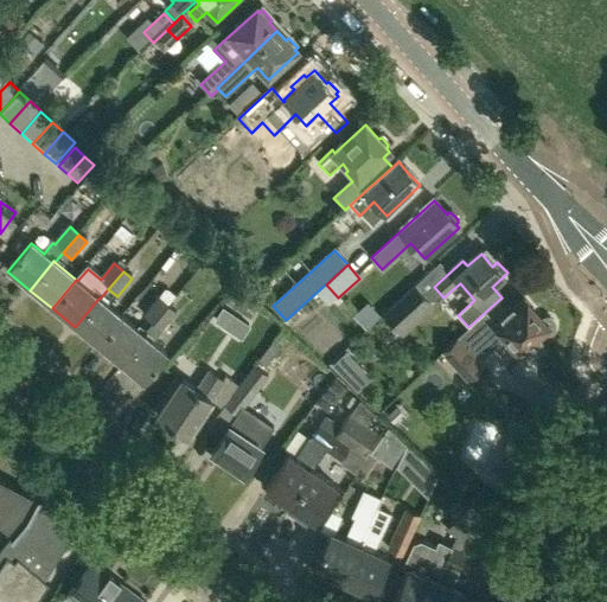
[(383,318),(398,334),(430,305),(415,288),(383,318)]
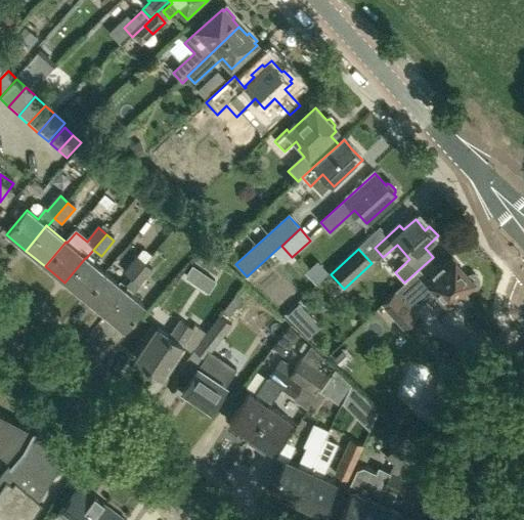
[(104,273),(86,258),(85,258),(64,283),(84,299),(104,273)]
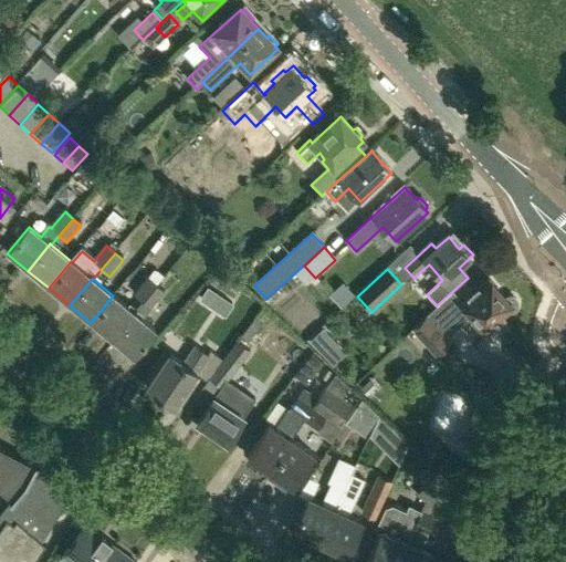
[(142,304),(156,287),(147,281),(134,298),(142,304)]
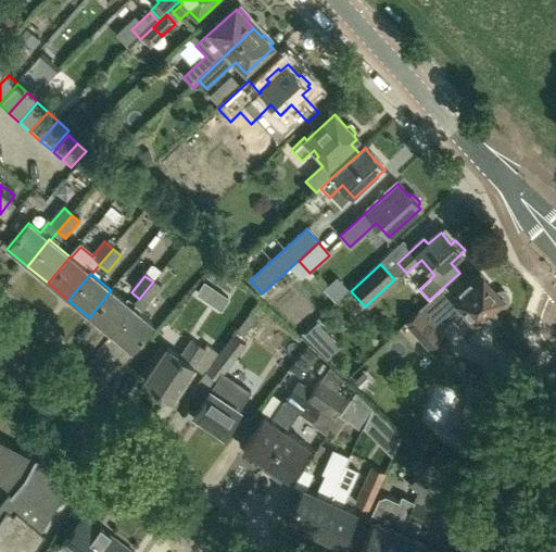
[(459,297),(455,300),(444,288),(404,325),(427,350),(441,338),(437,333),(450,322),(462,311),(475,325),(496,306),(501,308),(505,306),(507,304),(508,300),(506,296),(503,295),(500,295),(495,295),(481,277),(465,291),(462,287),(456,292),(459,297)]
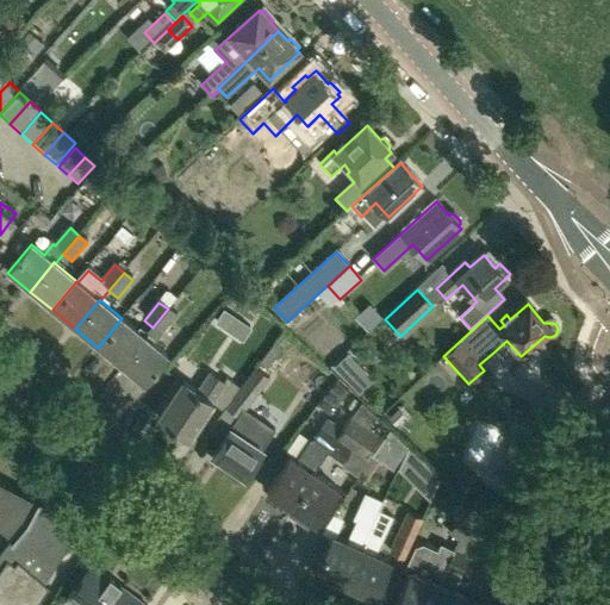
[(143,385),(167,356),(154,344),(162,335),(163,336),(178,318),(168,309),(153,328),(144,337),(120,366),(143,385)]
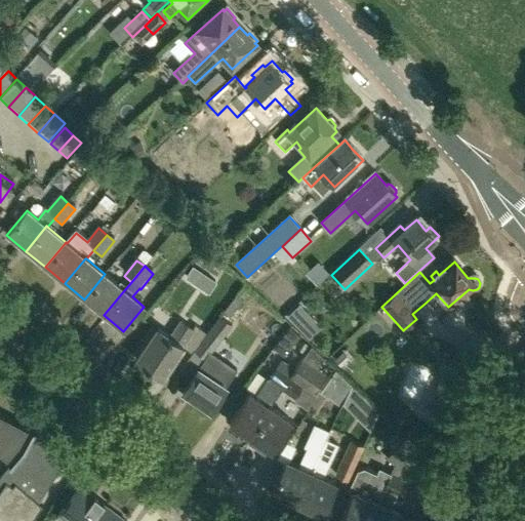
[(84,299),(104,315),(124,290),(105,274),(84,299)]
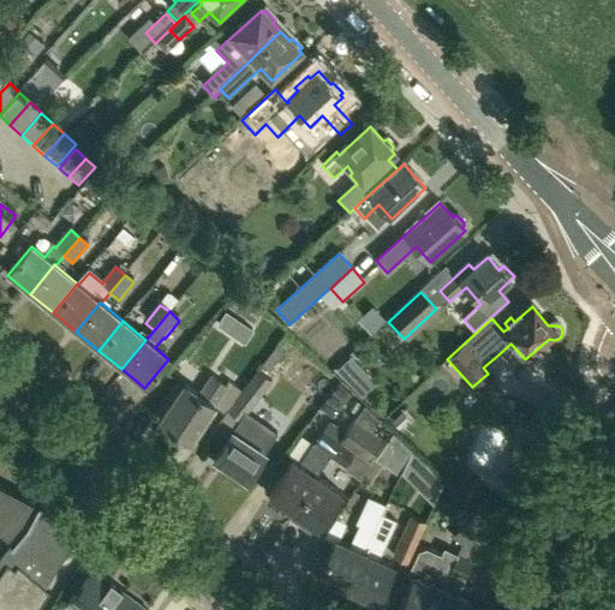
[(159,423),(189,443),(213,408),(224,416),(226,413),(250,382),(238,372),(226,388),(213,378),(201,396),(185,386),(159,423)]
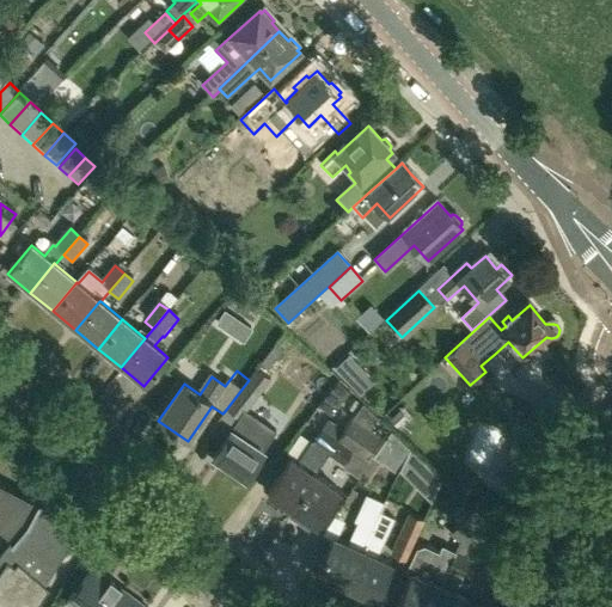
[(256,372),(249,380),(225,411),(240,423),(271,384),(256,372)]
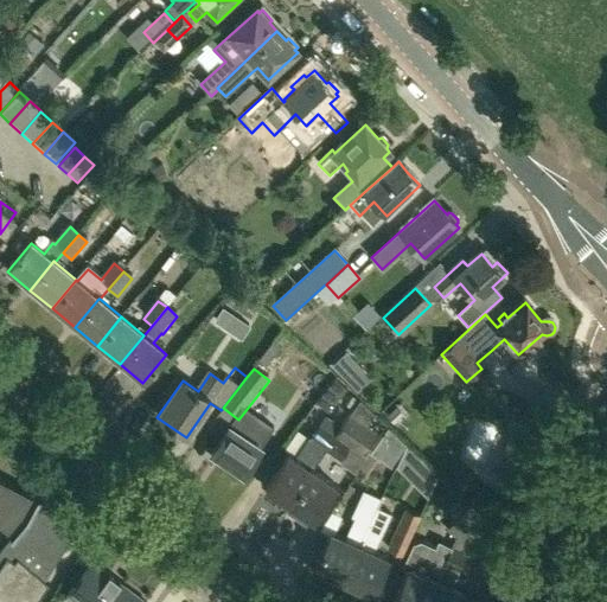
[(327,415),(346,391),(334,382),(315,405),(327,415)]
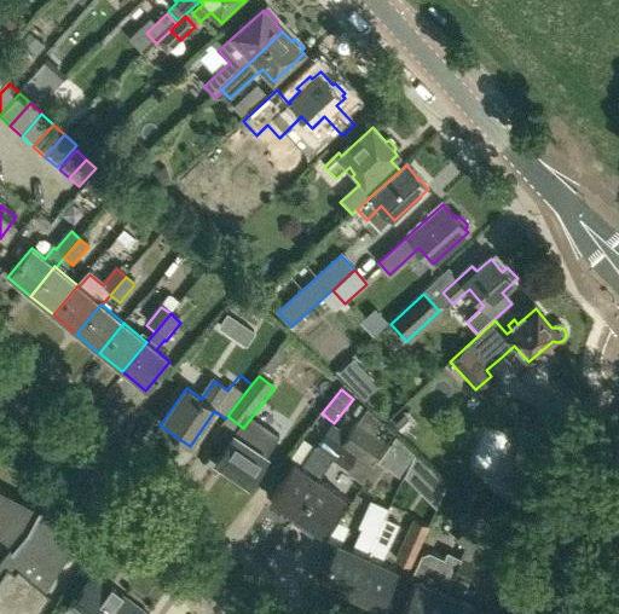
[(330,461),(331,462),(347,471),(356,458),(368,467),(383,444),(356,424),(341,447),(340,447),(330,461)]
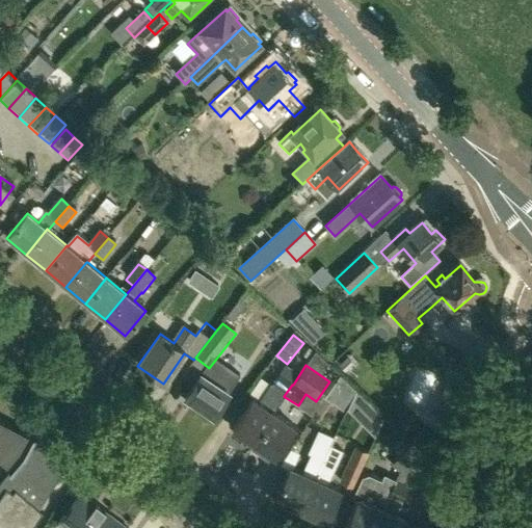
[(346,378),(365,395),(376,381),(357,365),(346,378)]
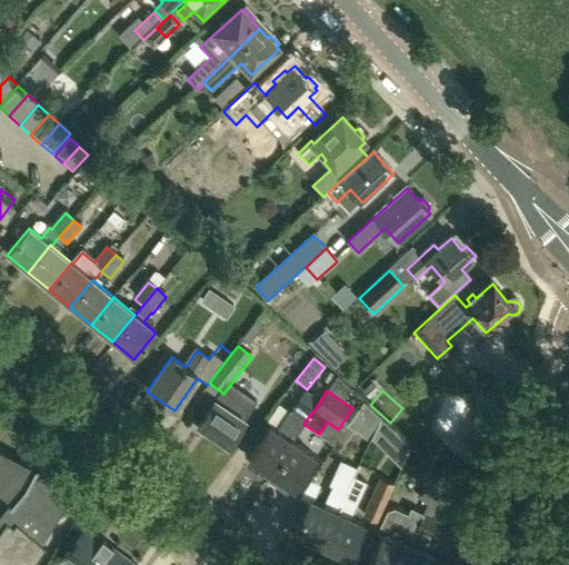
[(233,405),(219,395),(198,426),(227,446),(243,420),(230,410),(233,405)]
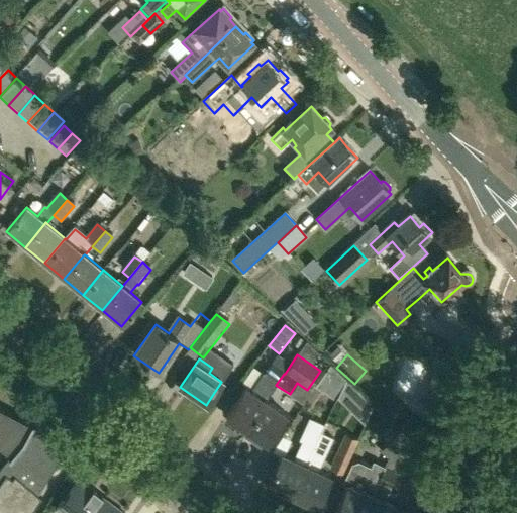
[(455,369),(440,364),(433,384),(449,389),(455,369)]
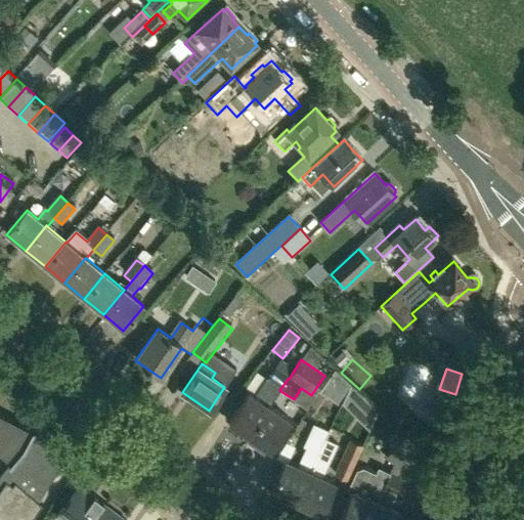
[(228,424),(249,437),(268,407),(280,391),(279,390),(288,379),(275,370),(267,382),(266,381),(255,398),(249,394),(228,424)]
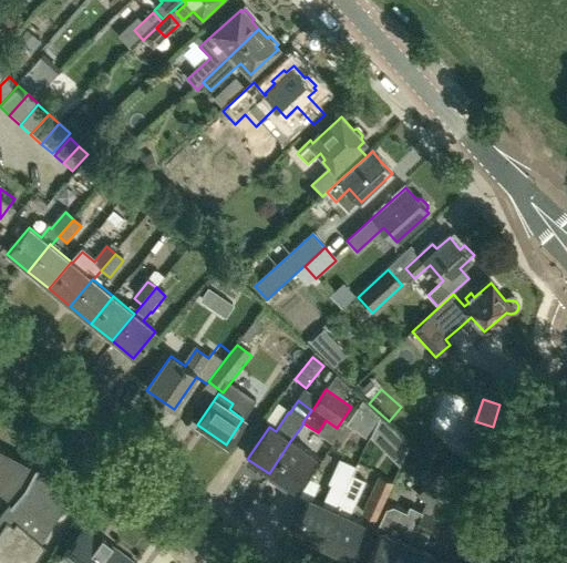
[(359,431),(379,442),(390,423),(369,412),(359,431)]
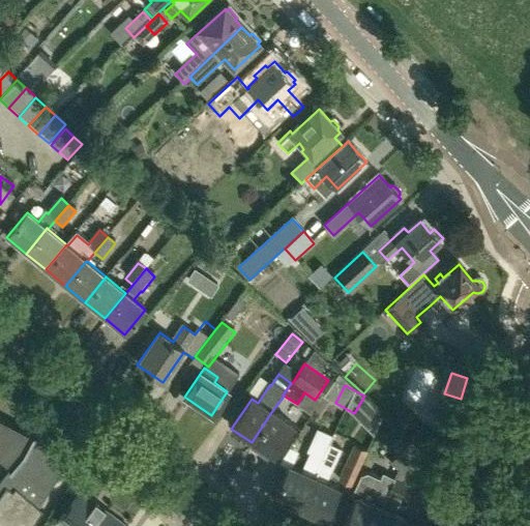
[(375,401),(360,415),(381,437),(395,424),(375,401)]
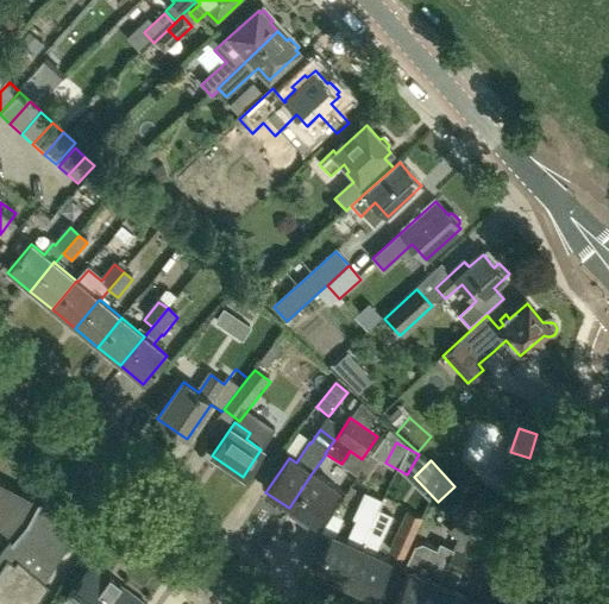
[(337,490),(312,473),(289,508),(292,510),(288,516),(307,529),(311,522),(313,524),(337,490)]
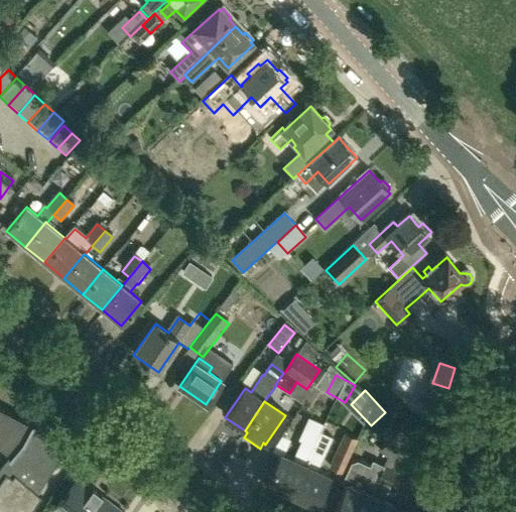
[(50,451),(61,430),(60,429),(59,431),(46,424),(43,429),(34,424),(35,423),(33,422),(32,424),(0,407),(0,445),(11,456),(10,458),(1,470),(0,469),(0,511),(33,511),(42,498),(38,494),(62,459),(50,451)]
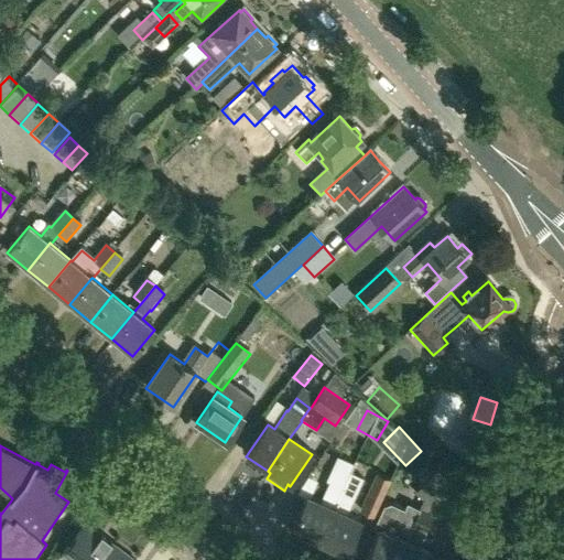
[(308,537),(318,541),(348,477),(350,474),(349,474),(354,466),(337,459),(327,482),(329,483),(321,504),(306,497),(292,529),(294,530),(293,532),(294,536),(304,540),(307,539),(308,537)]
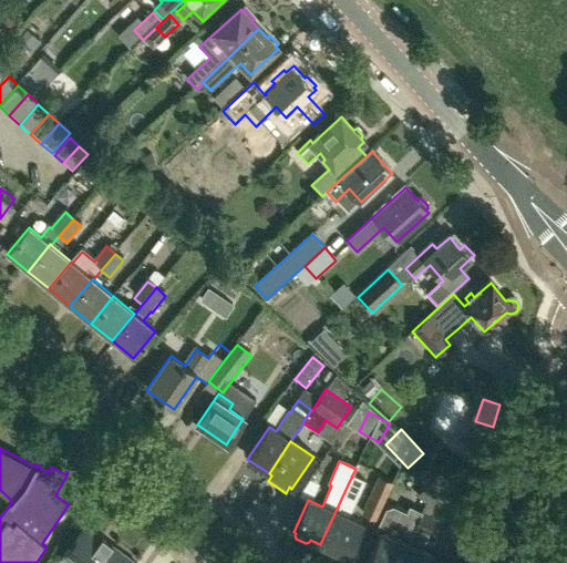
[(421,481),(428,488),(446,507),(459,494),(431,468),(421,478),(421,481)]
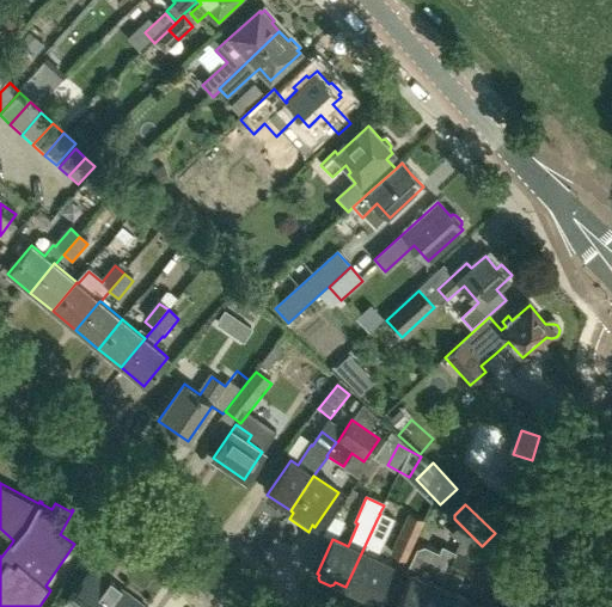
[(380,514),(378,517),(346,587),(375,601),(391,565),(377,559),(395,521),(380,514)]
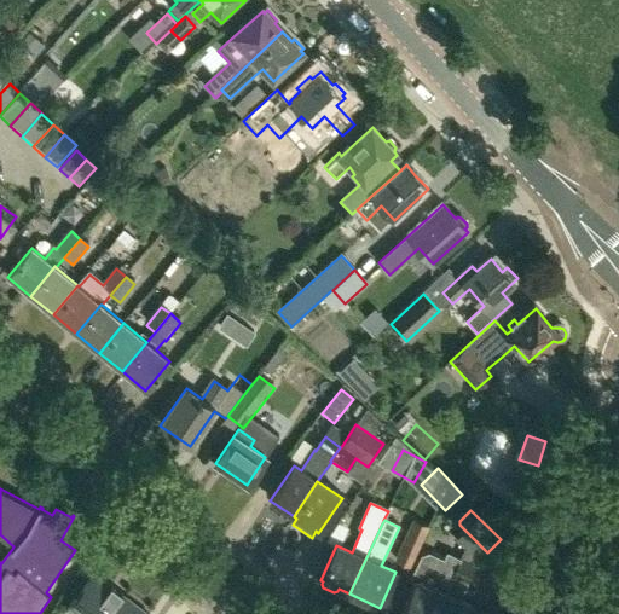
[(415,522),(406,542),(397,562),(410,568),(428,528),(415,522)]
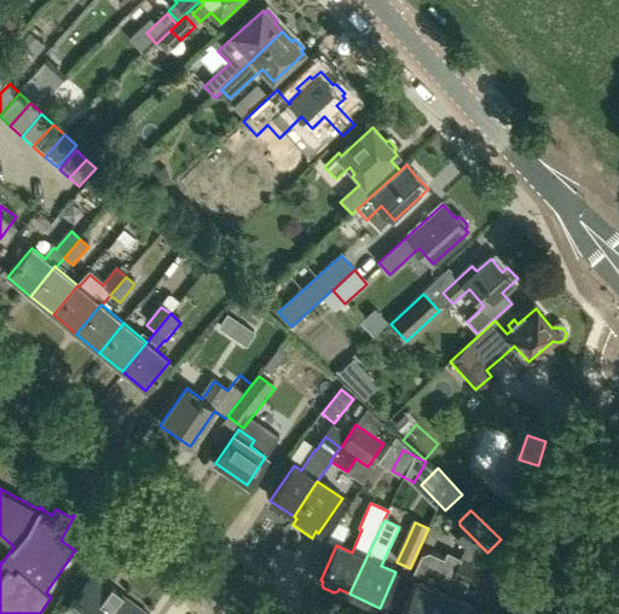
[(479,562),(487,552),(467,532),(457,543),(479,562)]
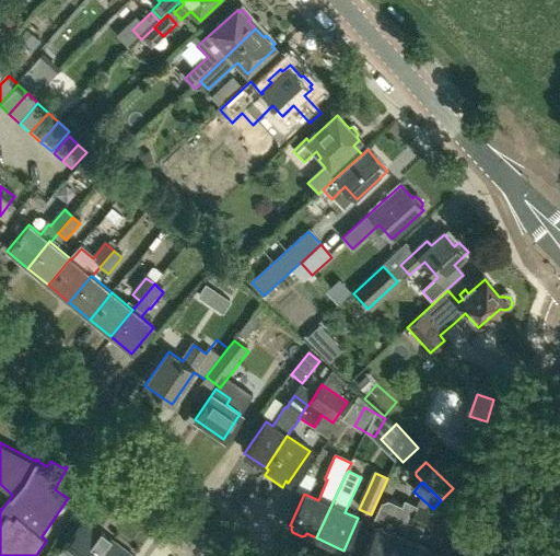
[(395,555),(409,525),(418,508),(409,504),(406,509),(388,501),(381,504),(371,525),(376,528),(364,555),(395,555)]
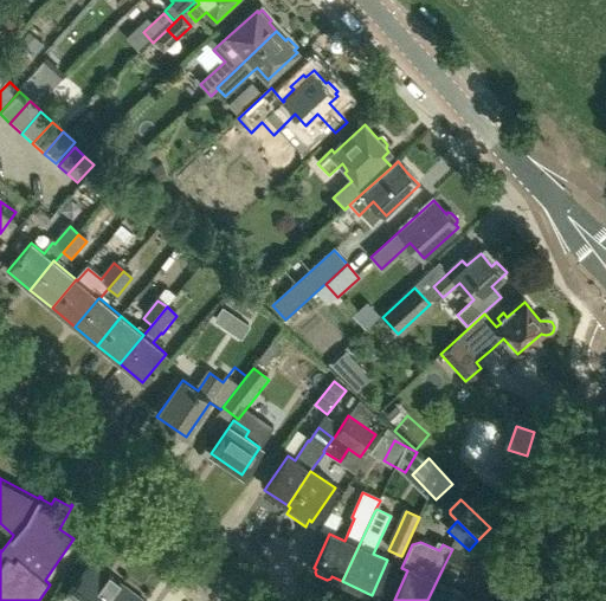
[(463,600),(465,595),(451,589),(466,555),(452,549),(443,568),(427,600),(463,600)]
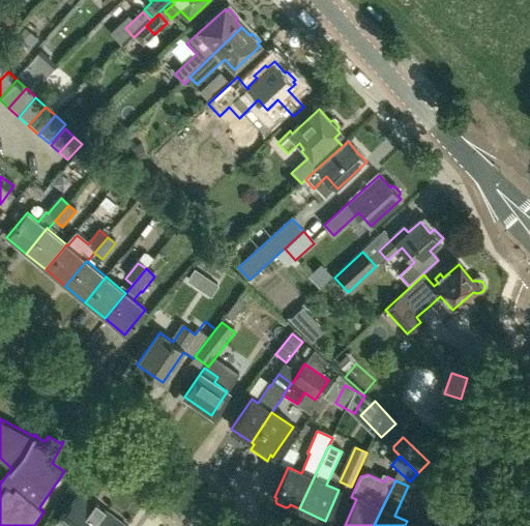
[(123,525),(81,494),(61,521),(67,525),(123,525)]
